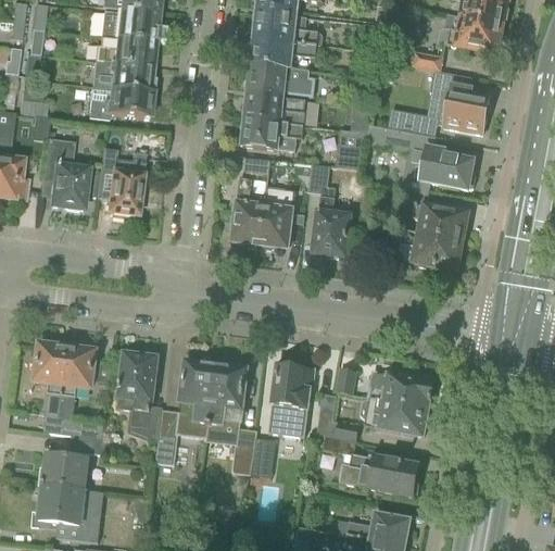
[(103,0),(102,8),(121,10),(159,14),(160,2),(163,1),(163,0),(103,0)]
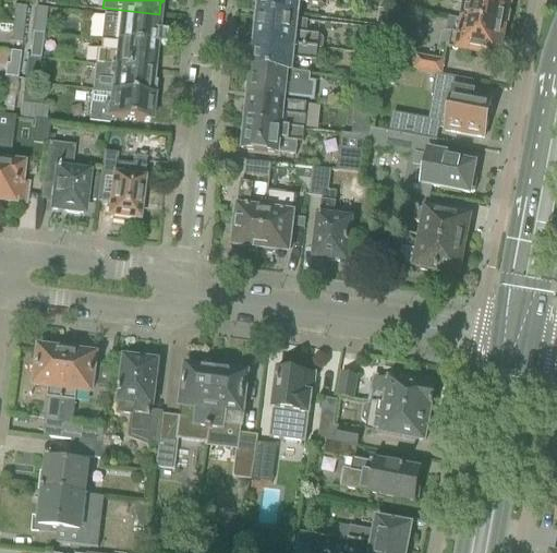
[(258,3),(258,8),(298,12),(299,0),(324,0),(256,0),(258,3)]
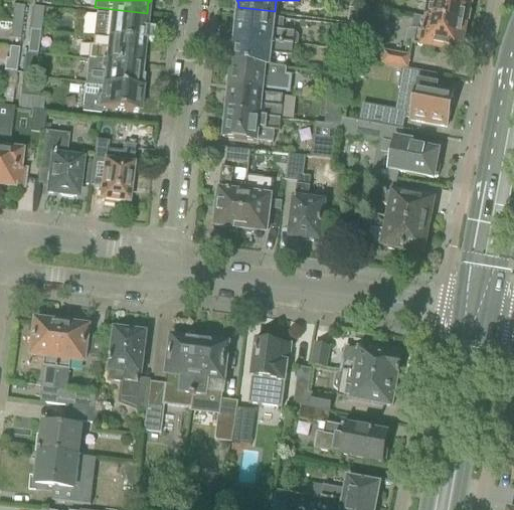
[(431,0),(427,14),(466,21),(466,19),(469,17),(471,9),(469,6),(470,0),(431,0)]
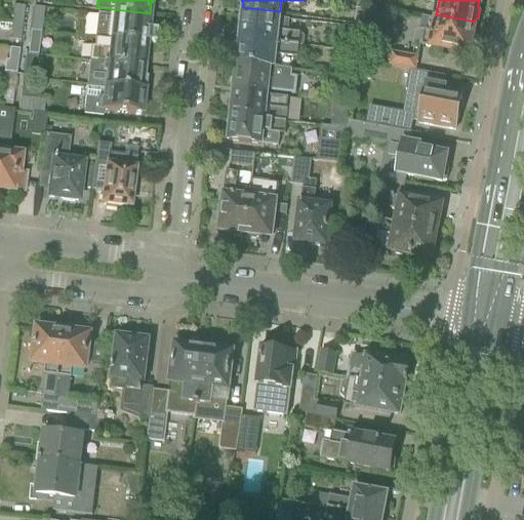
[(14,2),(12,18),(23,21),(25,3),(14,2)]
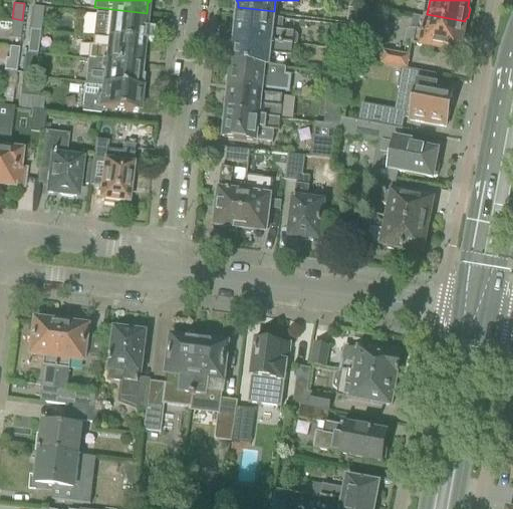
[(32,3),(29,27),(40,28),(41,28),(44,5),(32,3)]
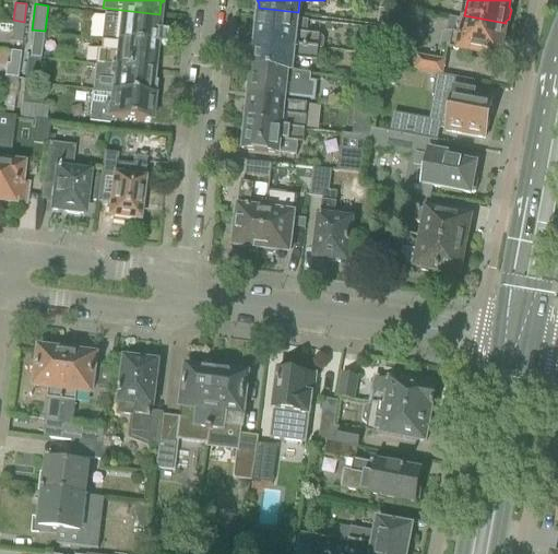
[(367,6),(366,21),(379,22),(381,7),(367,6)]
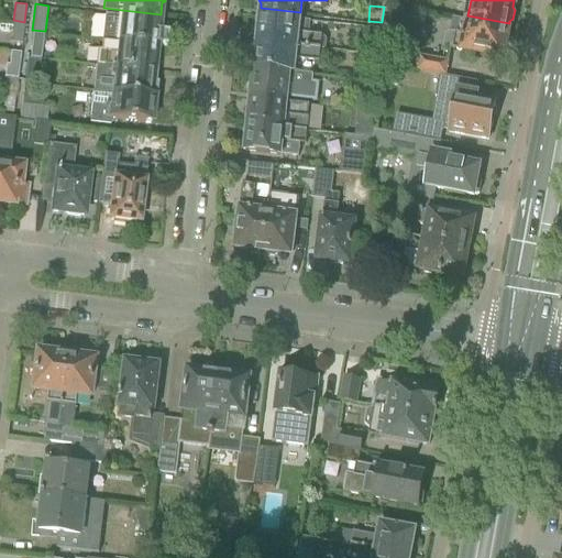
[(256,17),(256,22),(259,25),(257,36),(322,44),(326,44),(327,44),(328,35),(324,32),(323,32),(322,32),(309,30),(311,18),(299,17),(300,12),(261,8),(260,13),(256,17)]
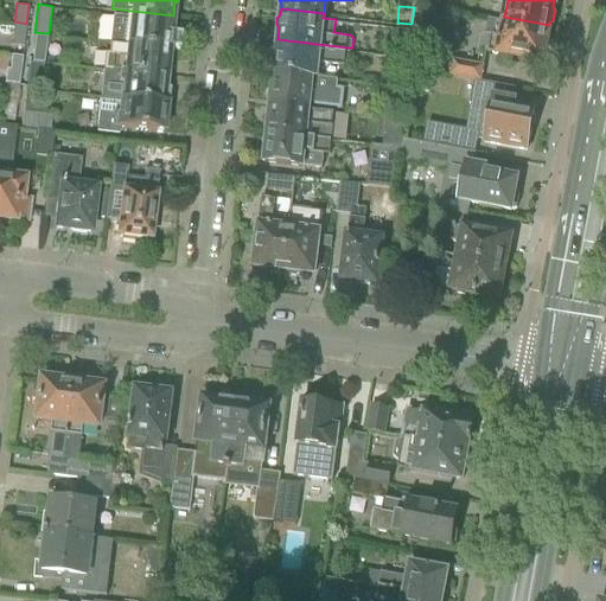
[(113,12),(110,40),(115,40),(172,48),(170,44),(173,43),(174,33),(172,32),(173,16),(132,11),(132,14),(113,12)]
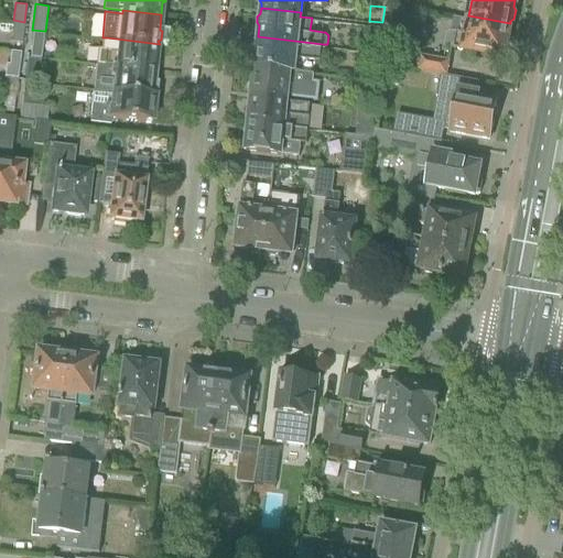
[(510,23),(468,15),(465,31),(453,29),(447,32),(445,43),(505,54),(507,40),(510,37),(511,29),(509,25),(510,23)]
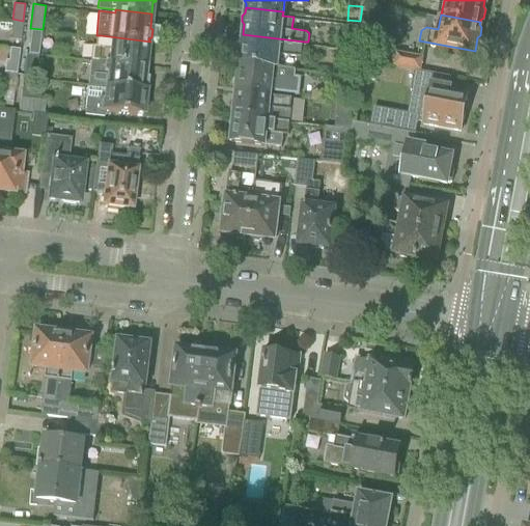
[(12,19),(10,37),(21,38),(23,21),(12,19)]
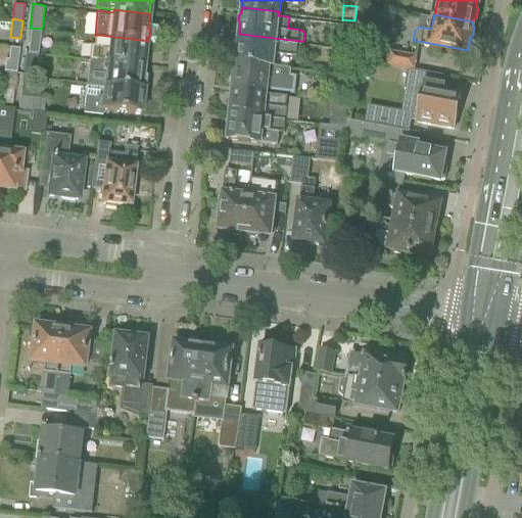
[(343,21),(342,30),(346,31),(347,31),(348,31),(349,31),(352,32),(353,25),(353,24),(353,22),(343,21)]
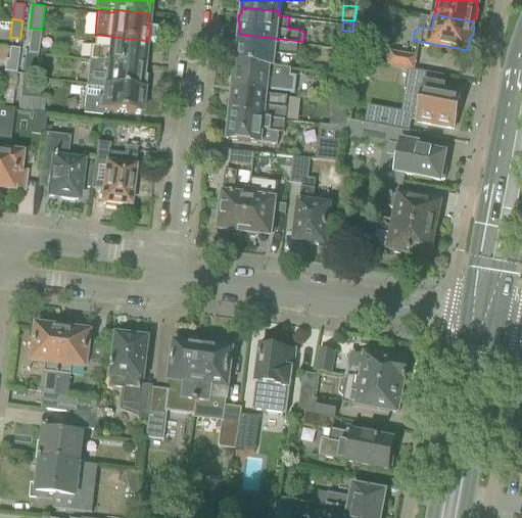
[(30,28),(27,51),(38,52),(41,29),(30,28)]
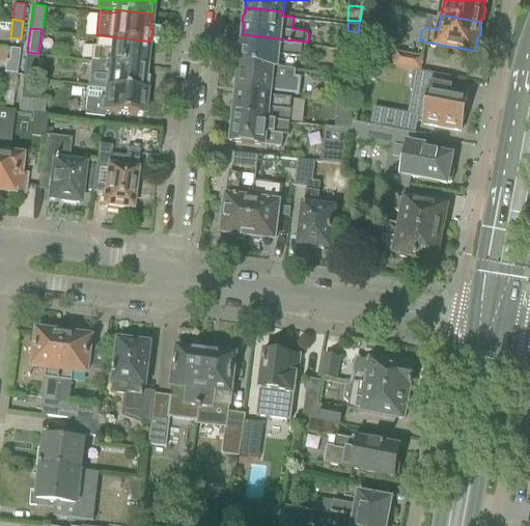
[(241,57),(241,59),(278,63),(279,52),(302,54),(304,42),(243,34),(242,46),(239,47),(238,53),(241,57)]
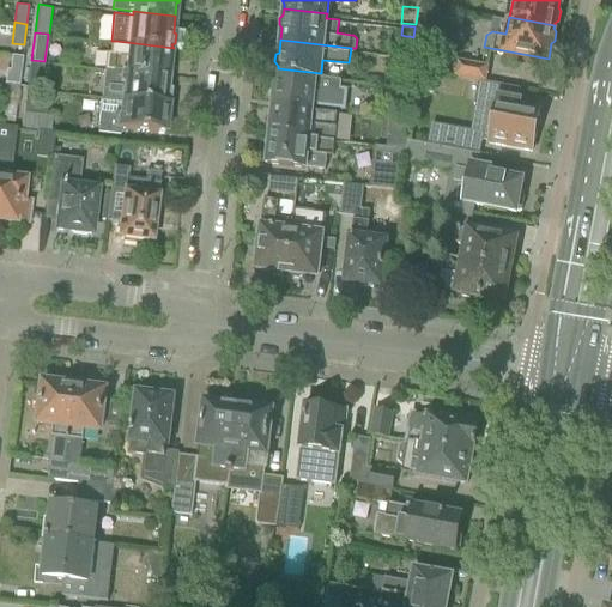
[(116,41),(113,70),(169,76),(170,64),(174,61),(174,53),(171,49),(174,48),(116,41)]
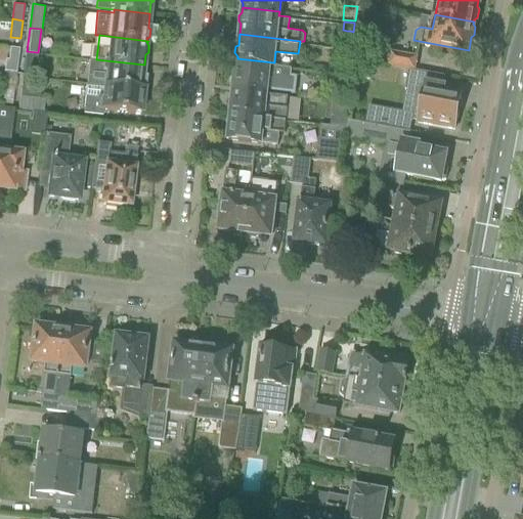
[(6,56),(4,70),(5,70),(15,71),(17,53),(18,46),(10,45),(8,57),(6,56)]
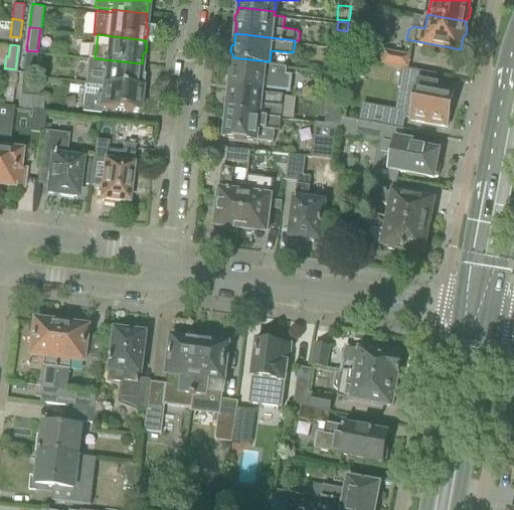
[(383,47),(381,60),(394,63),(402,64),(406,65),(408,51),(383,47)]
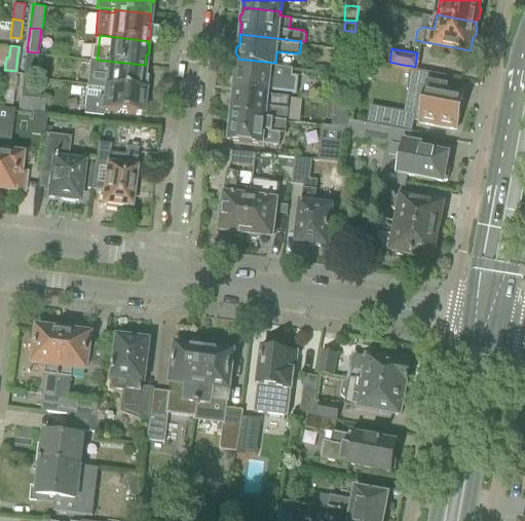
[(27,51),(24,75),(36,76),(39,53),(27,51)]
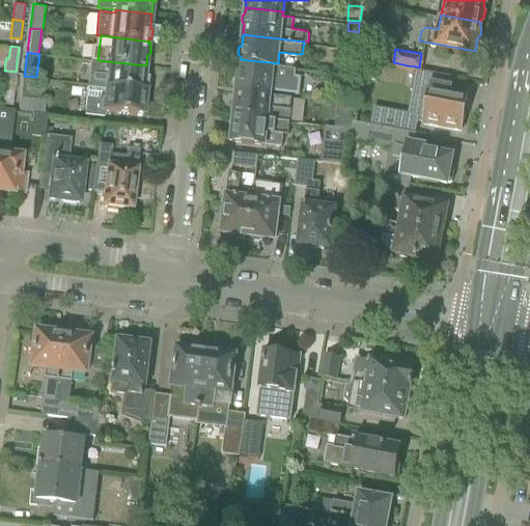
[(90,59),(87,83),(146,89),(147,77),(145,75),(146,65),(98,60),(90,59)]
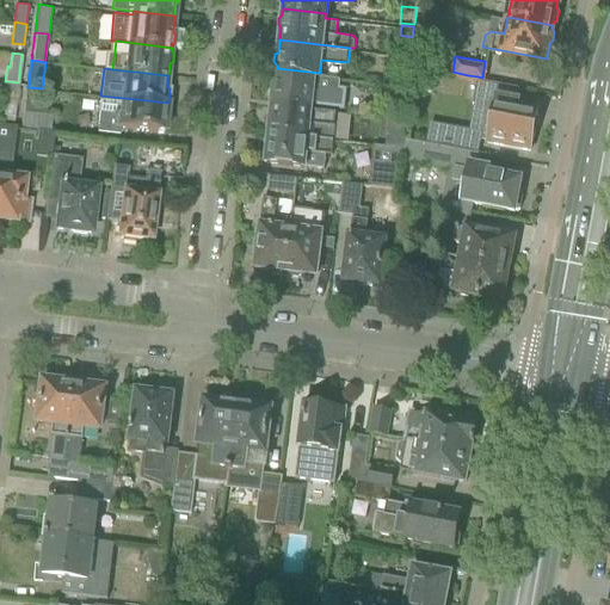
[(271,84),(271,91),(273,94),(273,98),(272,102),(293,104),(294,100),(314,102),(346,105),(349,86),(339,86),(340,76),(320,74),(320,73),(277,68),(275,81),(271,84)]
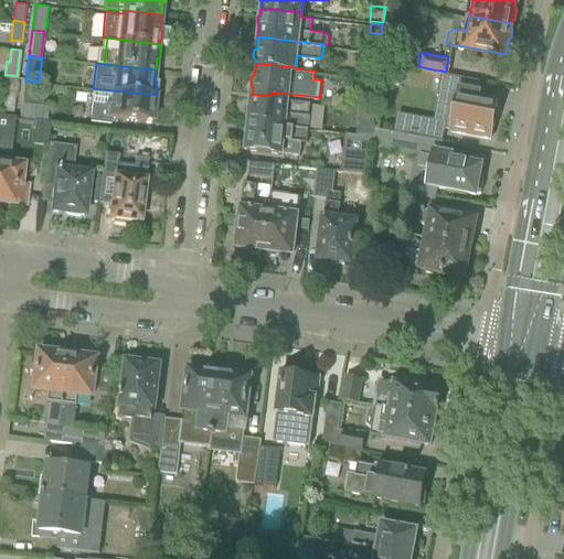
[(442,71),(437,93),(438,94),(440,94),(449,95),(455,96),(457,97),(451,126),(450,128),(469,131),(490,136),(497,99),(480,96),(479,96),(477,95),(478,90),(478,88),(480,78),(450,73),(446,72),(442,71)]
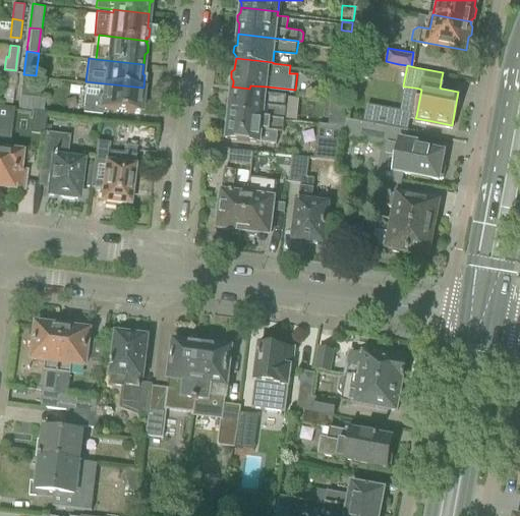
[(15,70),(5,69),(2,96),(12,97),(15,70)]
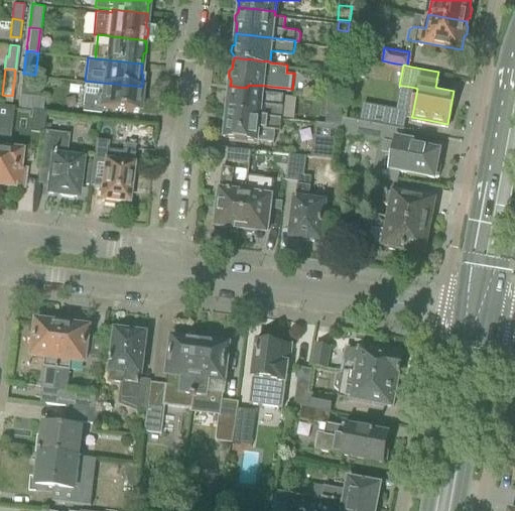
[(85,81),(82,109),(102,111),(102,106),(119,108),(139,110),(142,87),(85,81)]
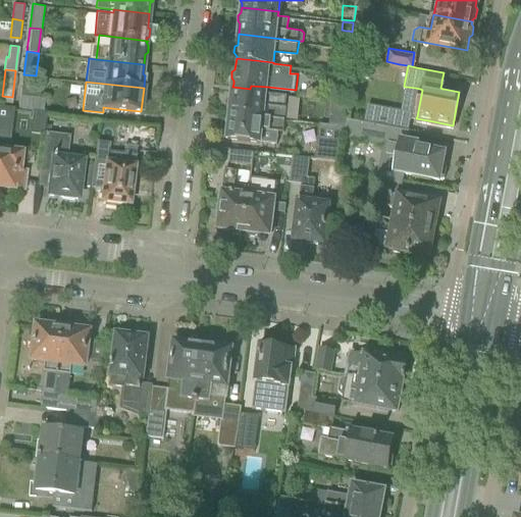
[(228,101),(228,106),(230,109),(230,111),(265,115),(284,118),(287,105),(288,93),(268,91),(268,87),(251,86),(250,89),(232,87),(231,98),(228,101)]
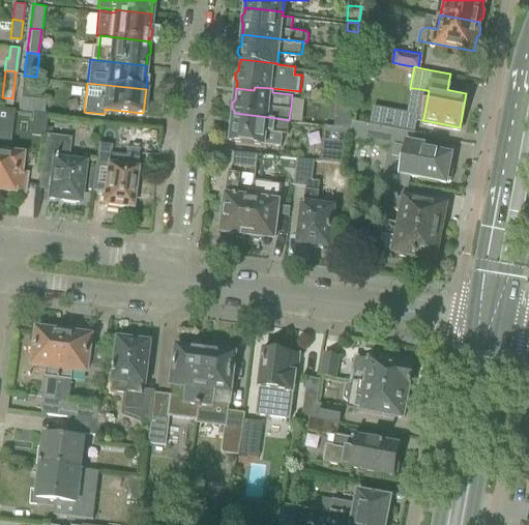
[(20,95),(19,108),(43,111),(46,98),(20,95)]
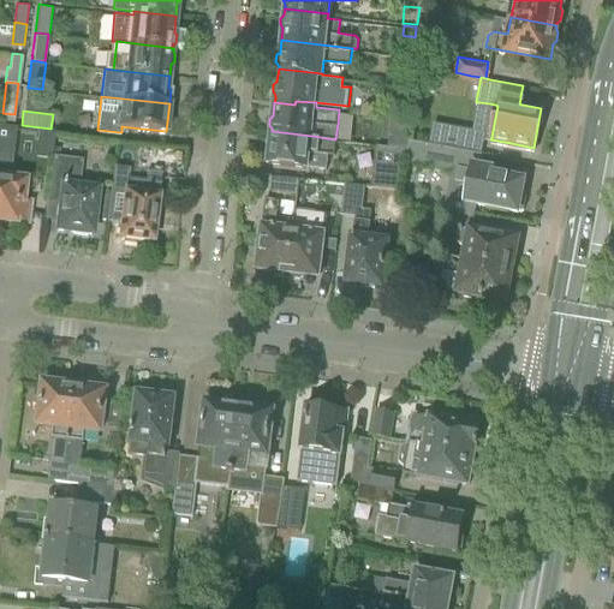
[(39,127),(36,154),(52,156),(54,144),(55,130),(39,127)]
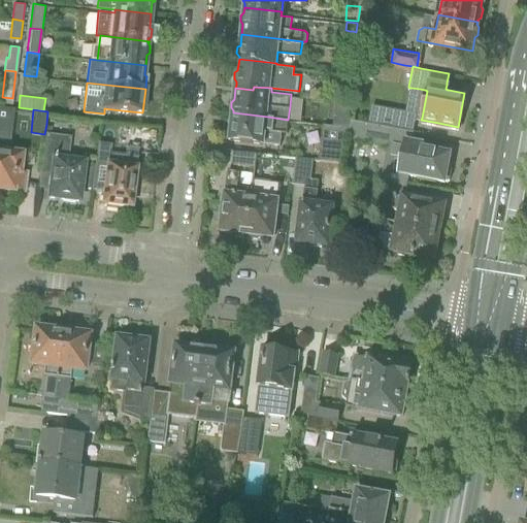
[(334,111),(333,123),(348,125),(350,113),(334,111)]
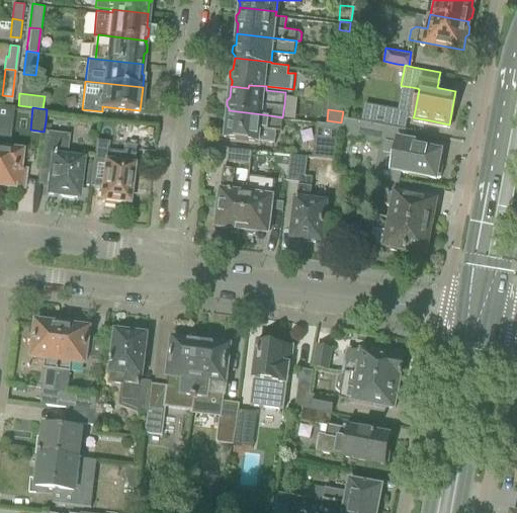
[(379,117),(378,121),(405,126),(407,114),(399,113),(380,109),(380,111),(379,115),(379,117)]
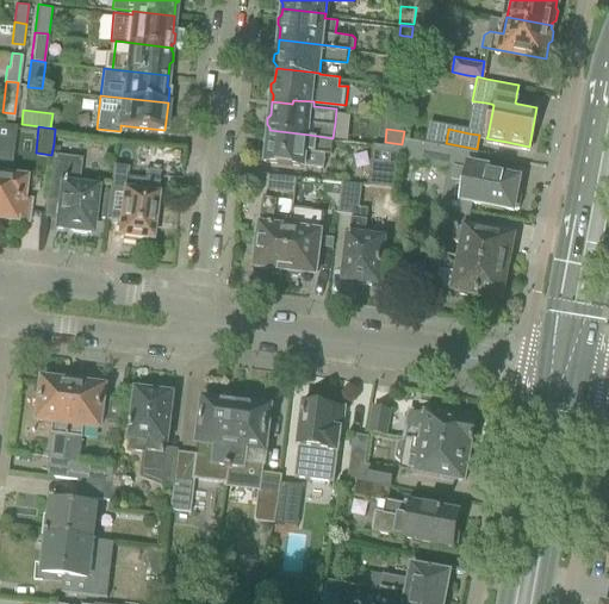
[(263,145),(263,151),(266,155),(266,159),(290,161),(306,163),(324,164),(325,151),(331,153),(333,138),(310,135),(269,130),(268,142),(263,145)]
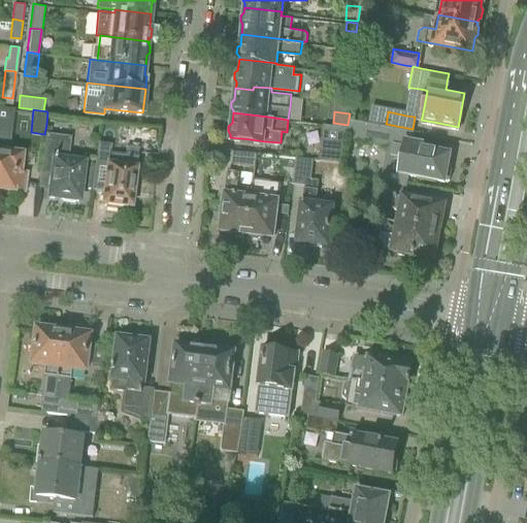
[(349,126),(347,137),(387,144),(381,177),(386,178),(405,183),(407,172),(445,180),(446,176),(448,177),(450,175),(453,163),(451,161),(449,160),(450,152),(423,146),(424,142),(410,139),(413,129),(355,119),(353,118),(350,118),(349,126)]
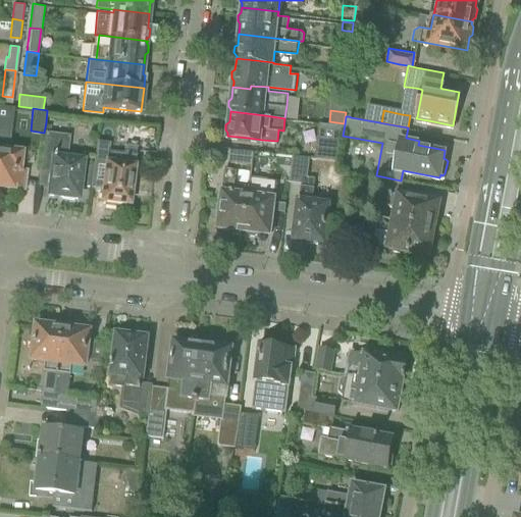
[(320,121),(316,157),(337,160),(343,136),(345,124),(320,121)]
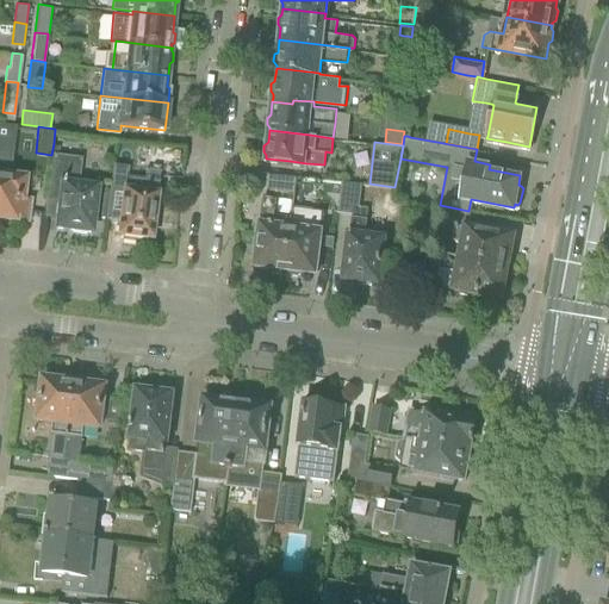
[(51,155),(44,215),(45,215),(45,213),(60,215),(58,224),(73,226),(73,229),(87,231),(87,228),(92,229),(95,205),(98,186),(79,184),(82,156),(58,154),(60,144),(55,143),(54,153),(53,155),(51,155)]
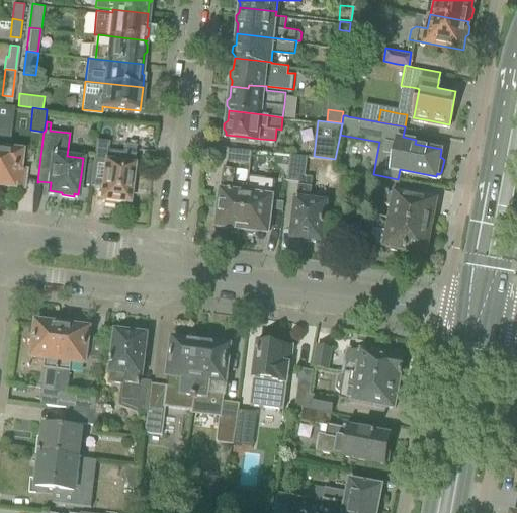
[(0,182),(24,185),(26,167),(18,166),(20,150),(1,148),(3,127),(0,126),(0,182)]
